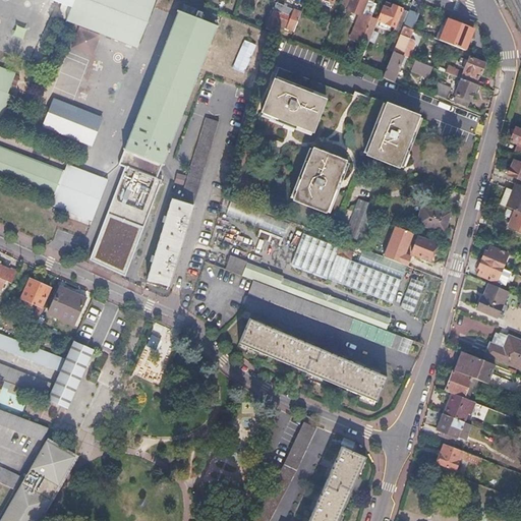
[(47,0),(70,9),(73,0),(47,0)]
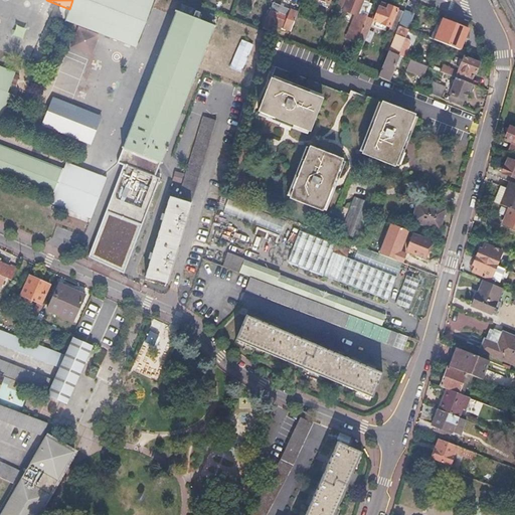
[(72,0),(69,9),(64,20),(101,34),(136,48),(155,0),(72,0)]
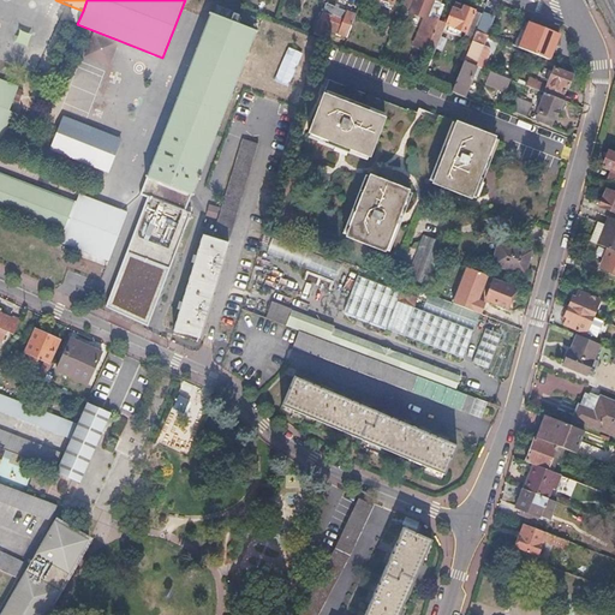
[(381,0),(377,9),(389,13),(394,3),(393,3),(393,0),(381,0)]
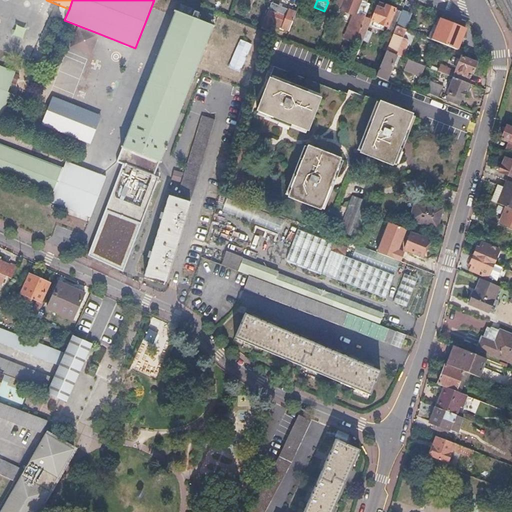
[(360,0),(359,0),(344,0),(340,9),(355,16),(356,13),(364,17),(369,4),(366,3),(367,0),(360,0)]
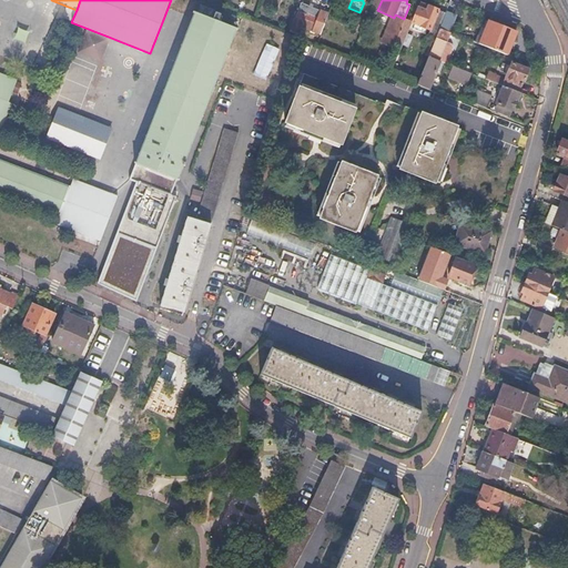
[(446,12),(421,2),(413,22),(421,26),(419,27),(437,33),(439,27),(446,12)]
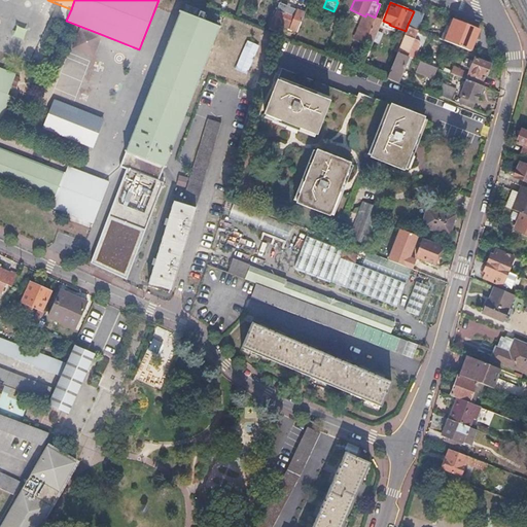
[(289,7),(280,3),(272,23),(279,26),(279,24),(296,31),(305,11),(297,8),(294,15),(287,12),(289,7)]
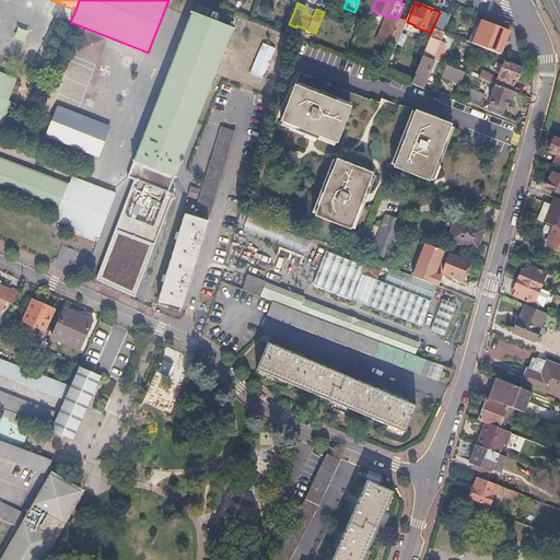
[(450,13),(442,10),(435,24),(444,27),(450,13)]
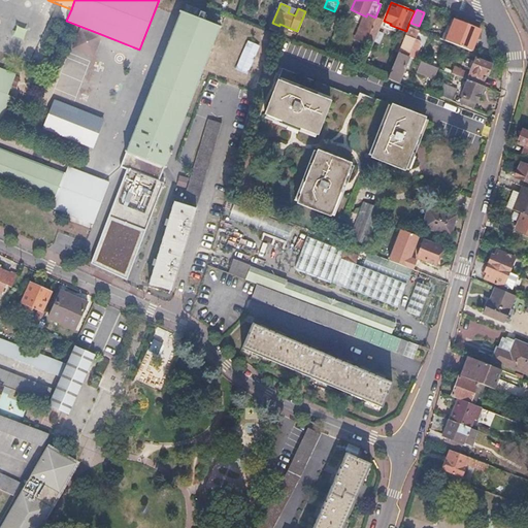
[(140,79),(153,84),(126,153),(164,167),(200,73),(215,39),(218,28),(179,13),(177,21),(164,15),(150,54),(140,79)]
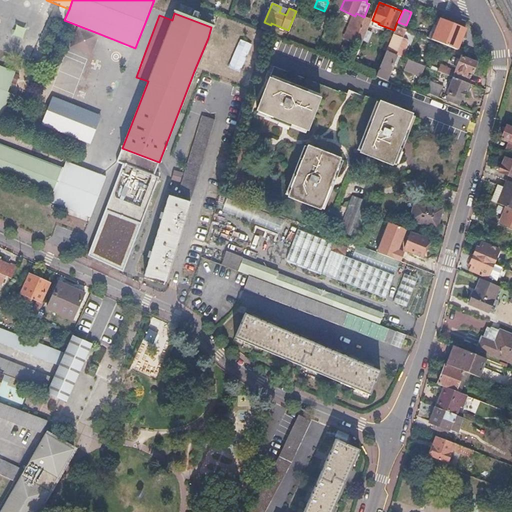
[(367,20),(364,18),(361,24),(358,33),(361,34),(367,20)]
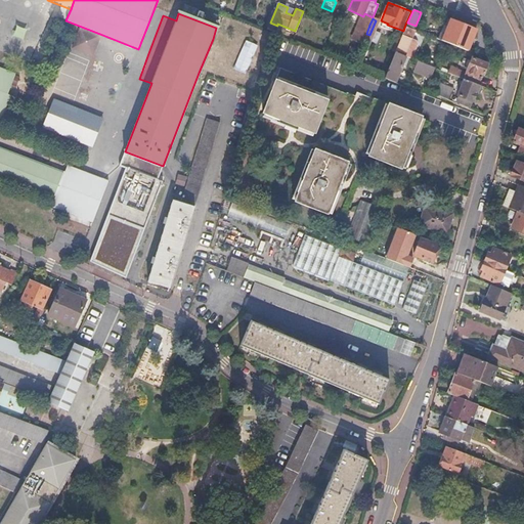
[(366,34),(369,25),(363,23),(357,37),(364,40),(366,34)]
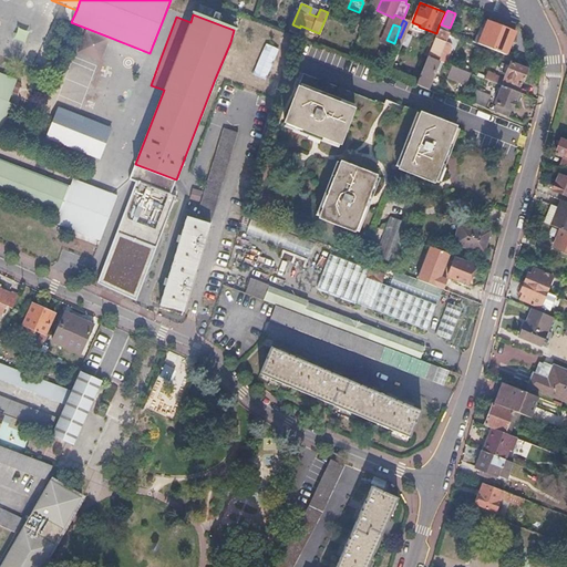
[(450,31),(439,27),(436,33),(428,55),(439,60),(450,31)]
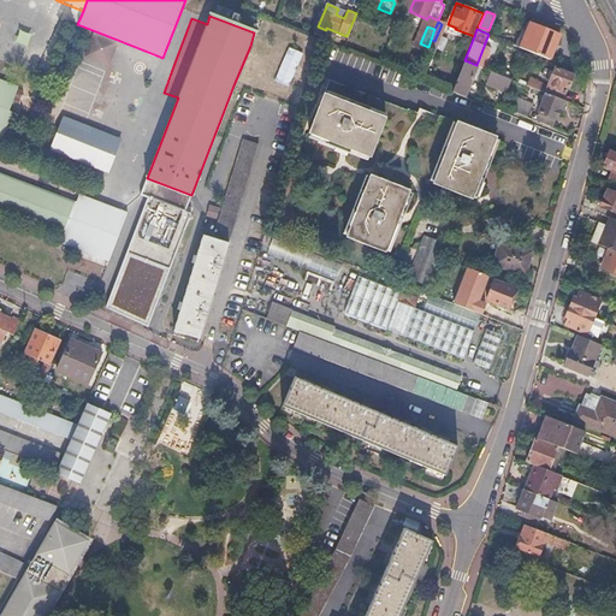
[(545,34),(531,29),(527,39),(531,40),(527,48),(549,57),(558,34),(546,29),(545,34)]
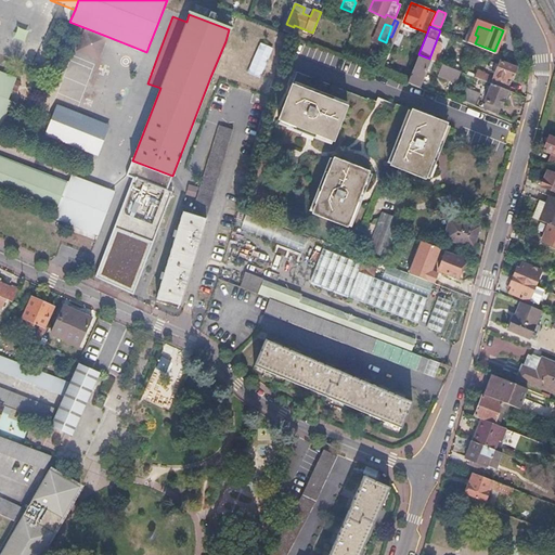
[(108,37),(86,28),(76,51),(99,61),(108,37)]
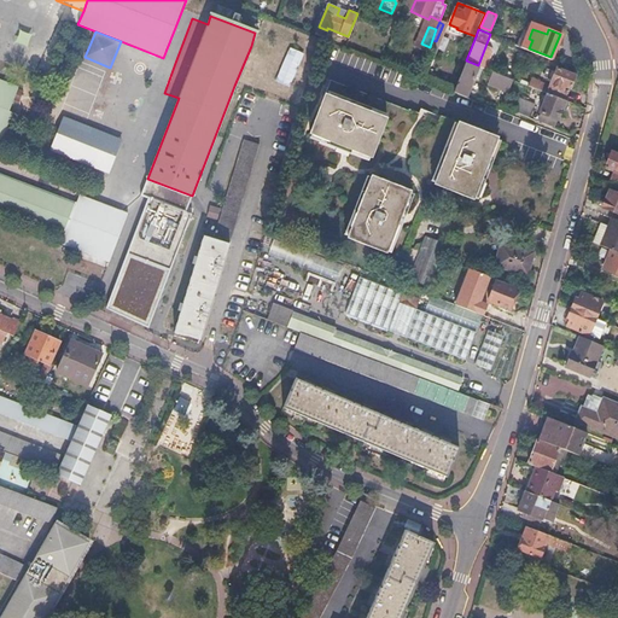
[(478,65),(466,60),(453,91),(466,97),(479,65),(478,65)]
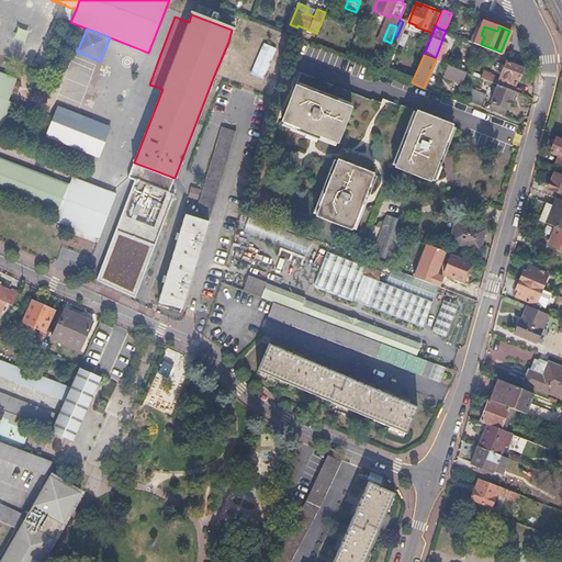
[(499,78),(483,71),(481,77),(497,85),(510,90),(514,83),(512,82),(513,78),(517,79),(521,68),(506,62),(499,78)]
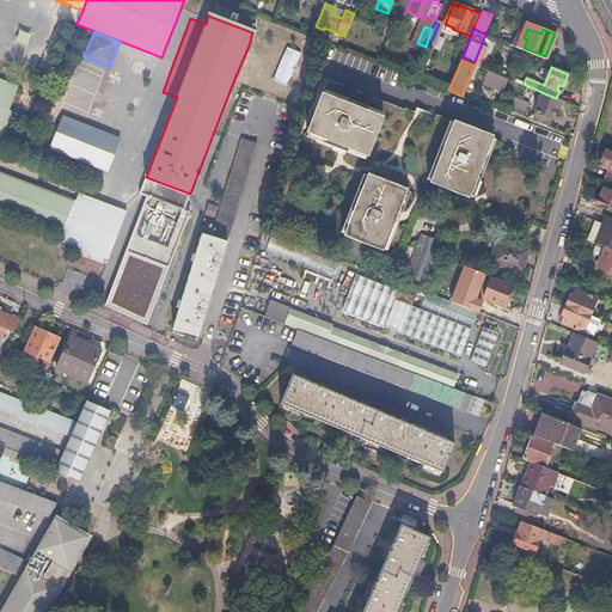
[(507,78),(488,71),(483,81),(503,90),(507,78)]
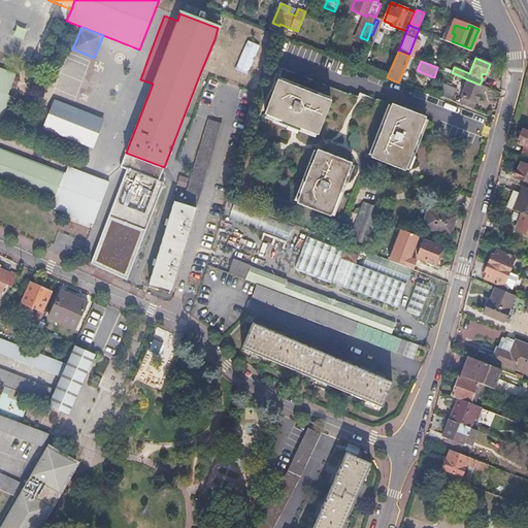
[(0,176),(56,199),(51,210),(73,220),(92,227),(108,186),(67,169),(64,176),(0,151),(0,122),(9,98),(8,98),(15,76),(0,70),(0,176)]
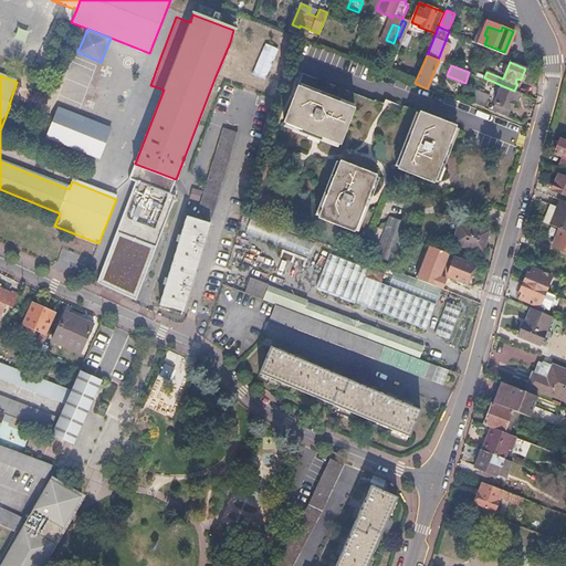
[(514,91),(501,85),(494,103),(511,109),(517,92),(514,91)]
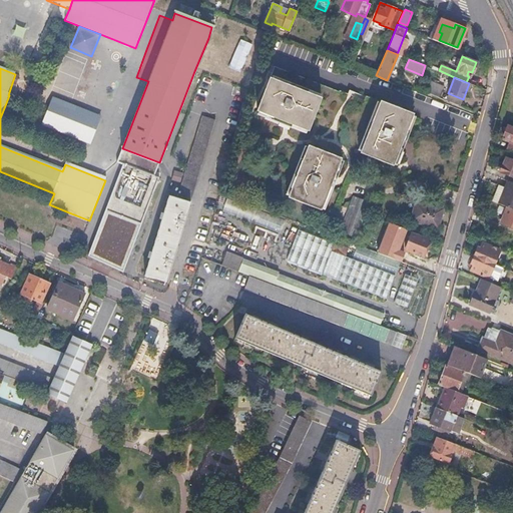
[(323,100),(271,80),(259,112),(287,123),(311,132),(323,100)]
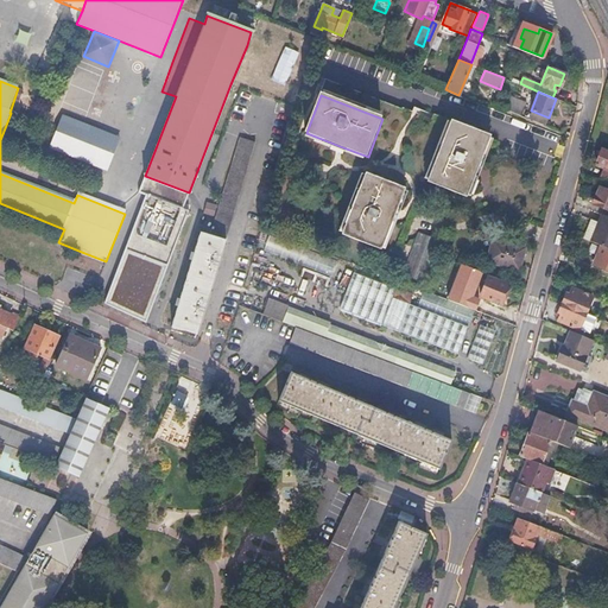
[(524,107),(511,101),(507,111),(521,115),(524,107)]
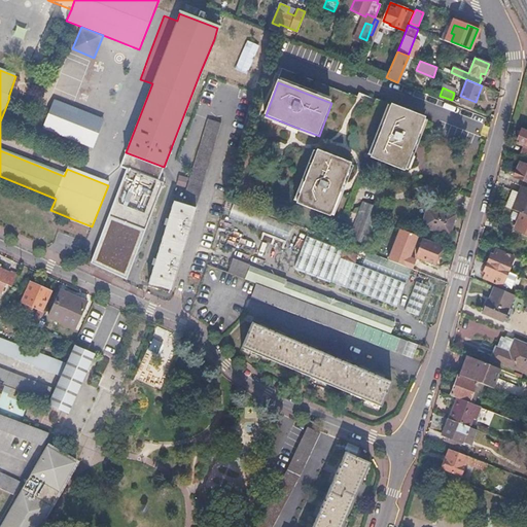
[(103,116),(55,98),(43,128),(92,146),(103,116)]
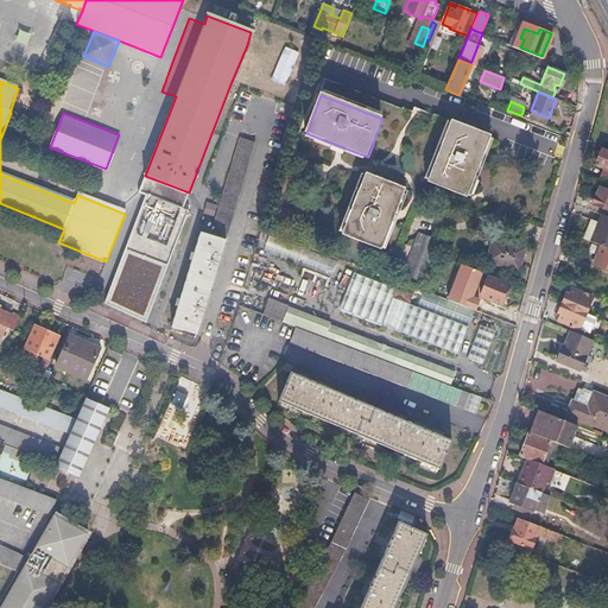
[(488,135),(450,122),(428,183),(467,197),(479,165),(488,135)]
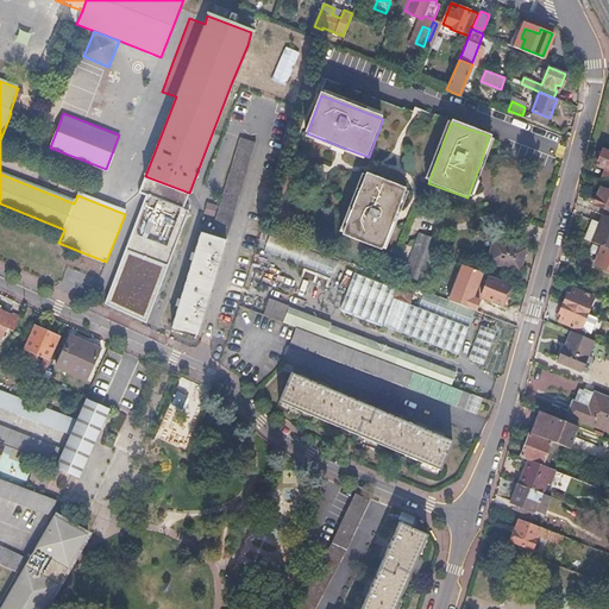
[(255,142),(239,137),(209,233),(201,231),(181,301),(174,326),(198,333),(255,142)]
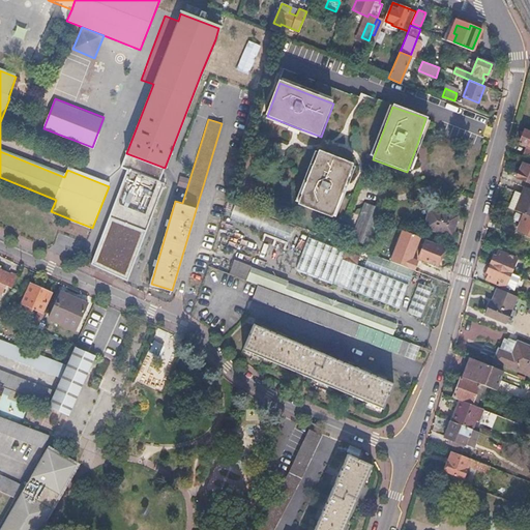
[(529,130),(524,128),(519,143),(527,146),(523,157),(529,159),(529,130)]
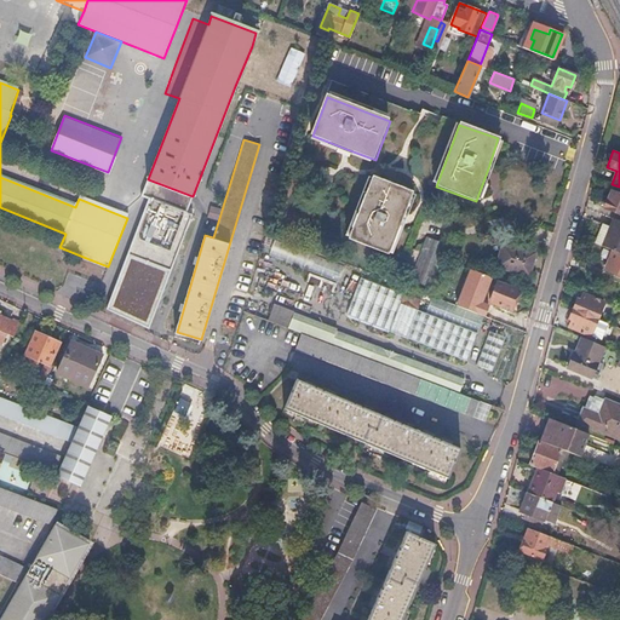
[(414,193),(374,177),(351,240),(391,254),(405,218),(414,193)]
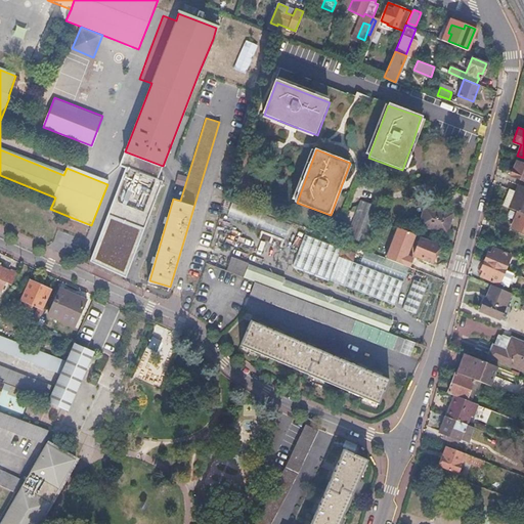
[(163,182),(158,180),(163,166),(125,151),(120,165),(126,168),(89,262),(126,276),(163,182)]
